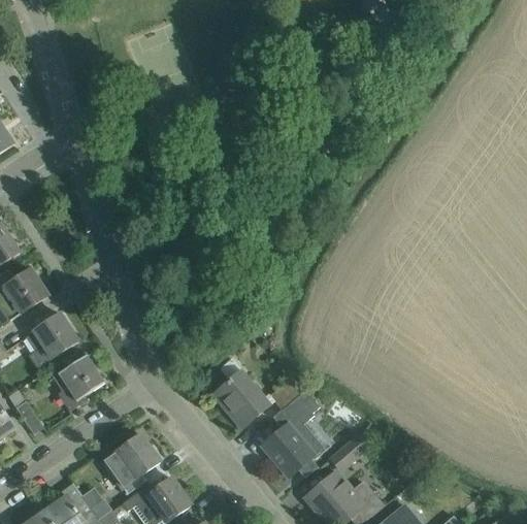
[(0,150),(12,141),(0,123),(0,150)]
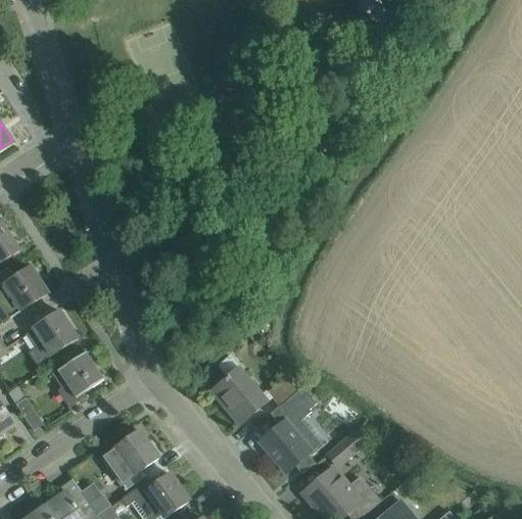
[(0,258),(18,248),(0,220),(0,258)]
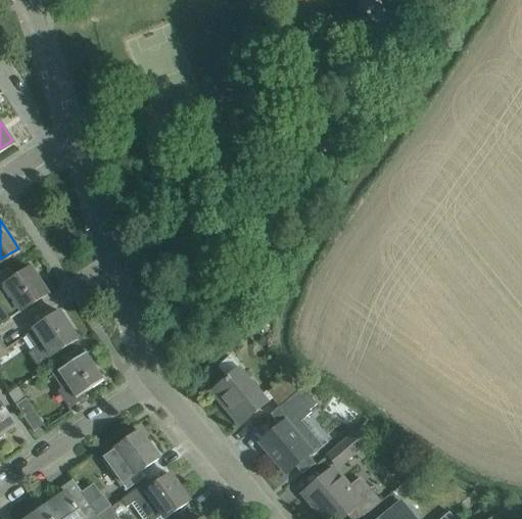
[(0,305),(7,317),(30,302),(46,290),(30,266),(13,276),(7,267),(0,271),(0,305)]
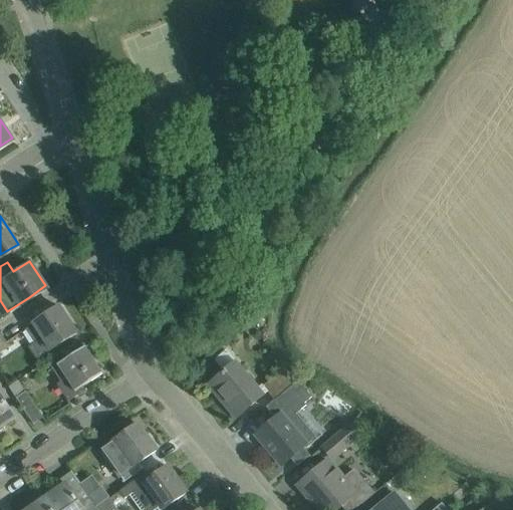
[(31,339),(28,342),(36,355),(58,341),(74,330),(57,303),(40,314),(32,320),(33,321),(41,333),(31,339)]
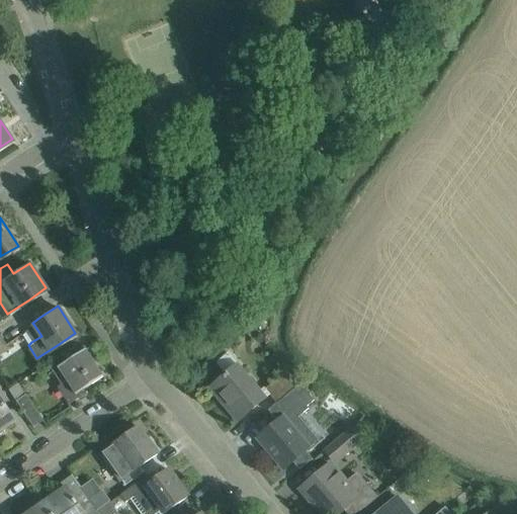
[(0,360),(1,360),(0,358),(0,351),(8,346),(0,334),(0,360)]
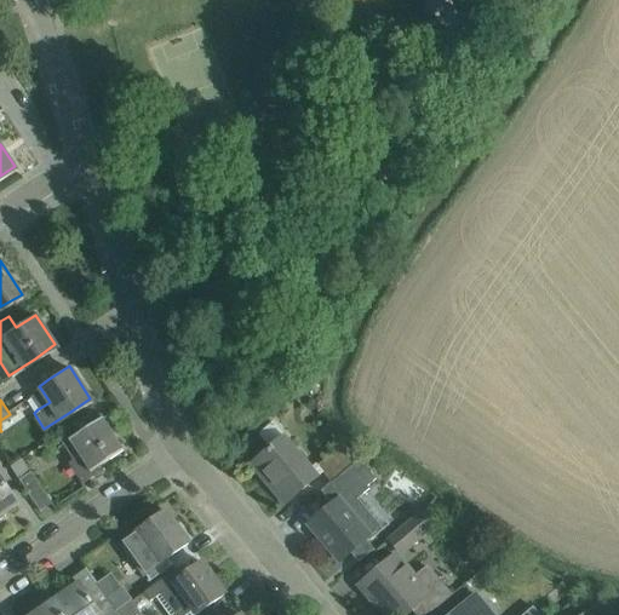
[(81,427),(67,437),(76,453),(72,457),(67,460),(78,476),(80,481),(102,466),(99,463),(122,447),(101,414),(81,427)]
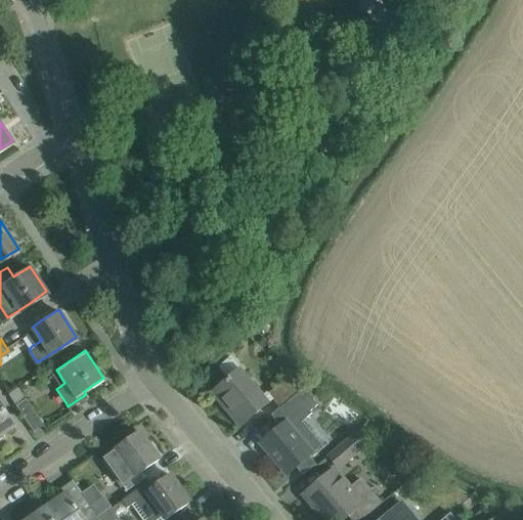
[(215,365),(225,378),(211,390),(225,407),(228,405),(242,421),(264,401),(236,369),(237,366),(227,354),(215,365)]
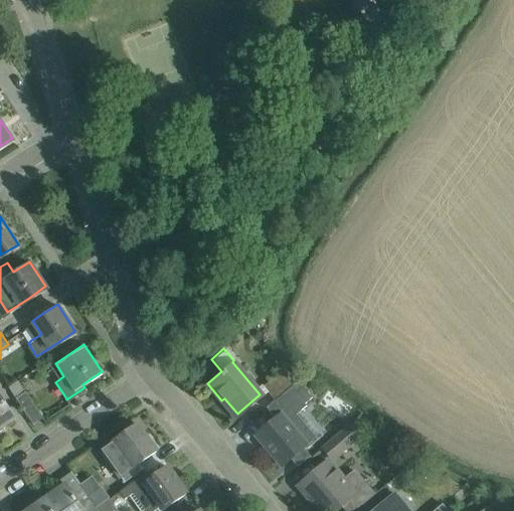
[(262,384),(273,398),(292,382),(280,368),(262,384)]
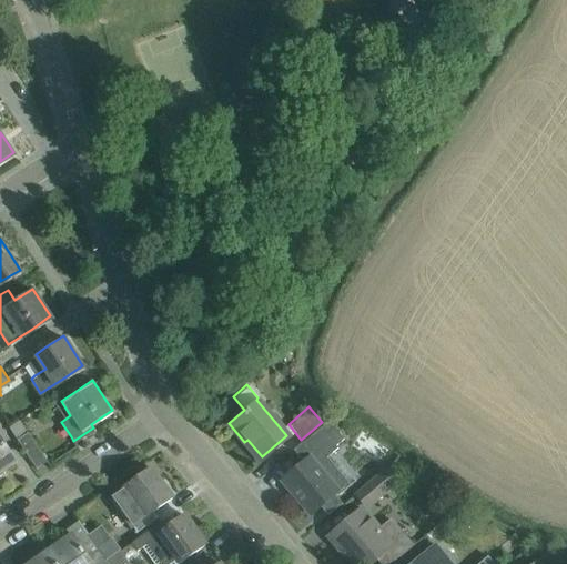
[(303,460),(281,477),(310,512),(319,504),(324,510),(338,497),(333,491),(343,483),(322,457),(331,450),(336,445),(335,443),(343,436),(340,433),(326,418),(322,422),(301,440),(292,446),(303,460)]
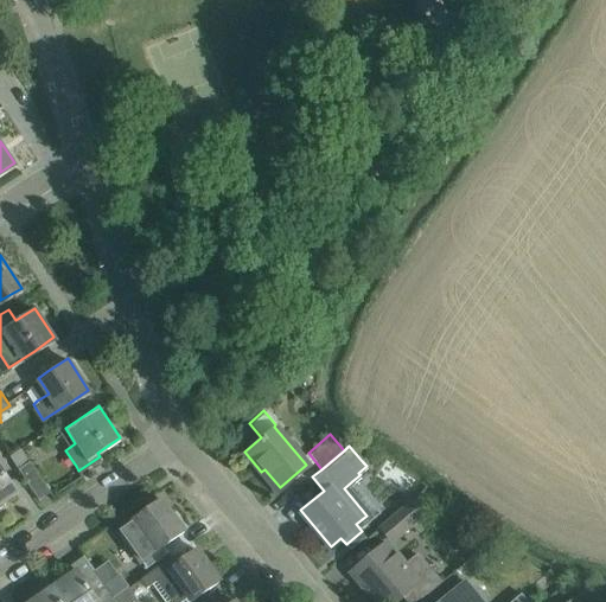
[(17,466),(24,478),(37,497),(49,490),(29,459),(17,466)]
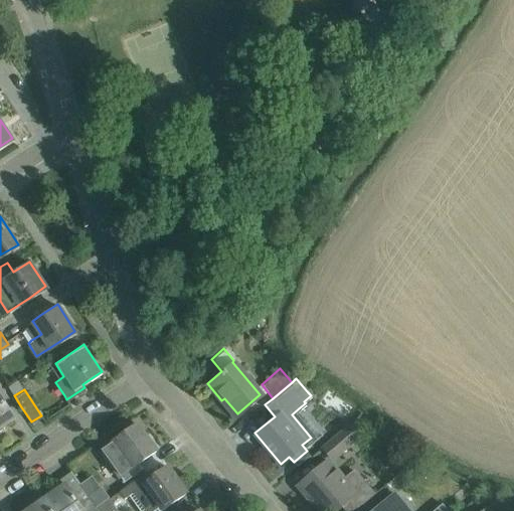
[(0,429),(4,427),(2,423),(13,416),(0,396),(0,429)]
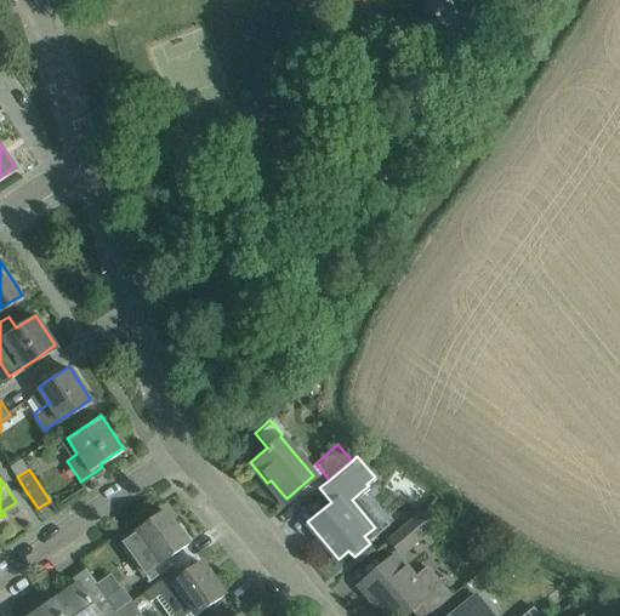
[(386,536),(400,552),(438,520),(424,503),(386,536)]
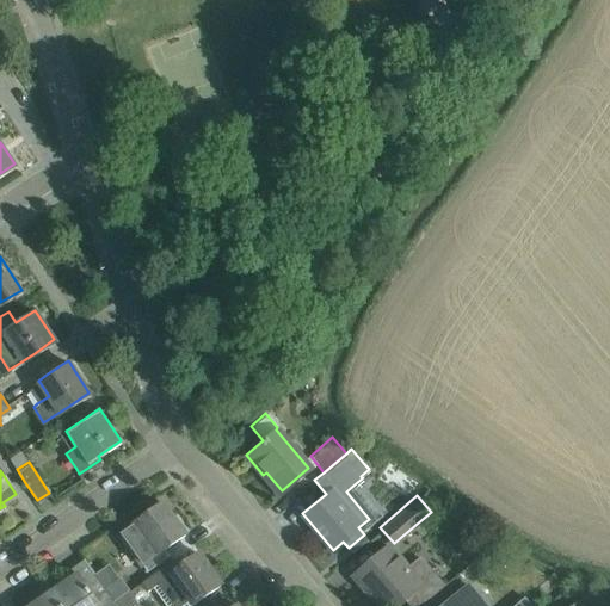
[(135,520),(119,532),(147,569),(146,570),(147,572),(171,555),(170,552),(168,554),(164,546),(184,532),(183,531),(182,531),(182,530),(185,527),(174,513),(171,515),(161,502),(162,502),(161,501),(135,519),(135,520)]
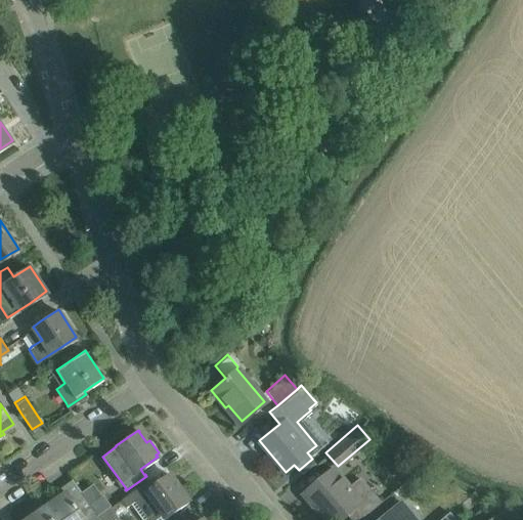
[(333,467),(317,478),(302,491),(314,506),(317,503),(332,519),(338,519),(347,512),(354,519),(376,502),(357,478),(349,485),(333,467)]
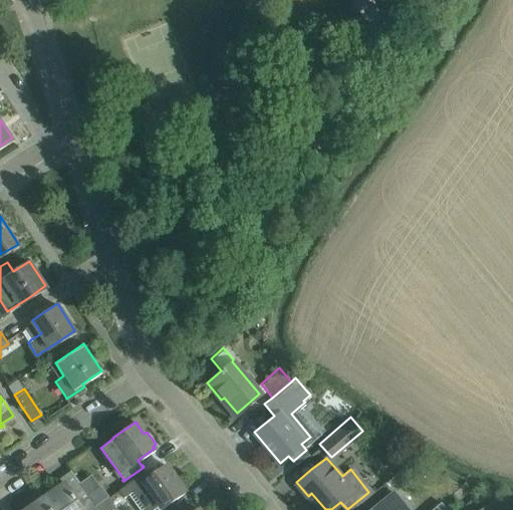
[(95,481),(92,477),(81,461),(68,470),(93,504),(95,503),(85,488),(95,481)]
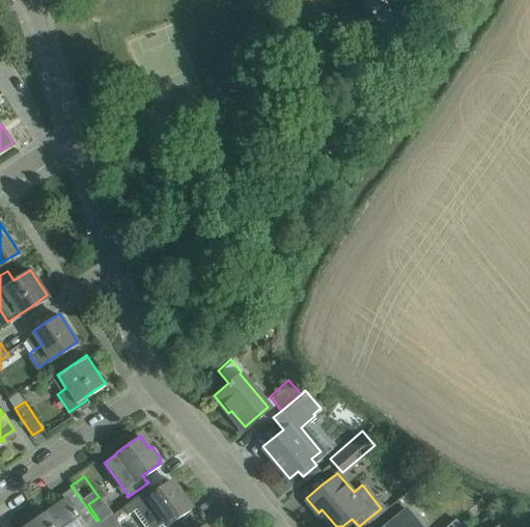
[(144,526),(160,526),(167,523),(191,506),(171,478),(158,489),(154,482),(121,504),(127,512),(132,508),(144,526)]
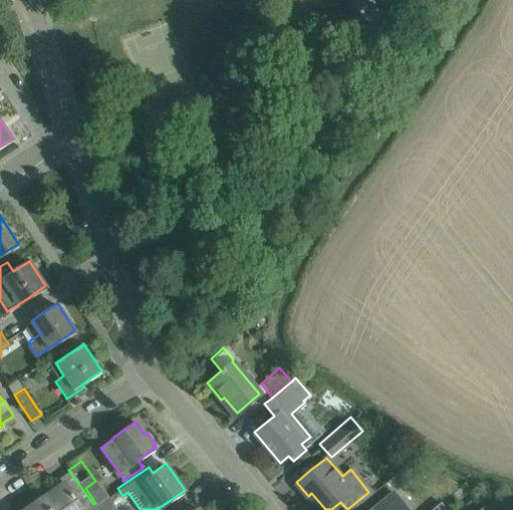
[(38,494),(40,497),(49,509),(94,509),(98,508),(95,503),(93,504),(68,470),(58,477),(62,482),(42,496),(40,493),(38,494)]
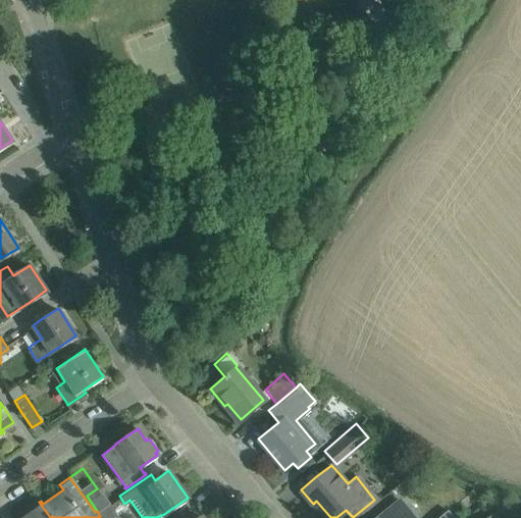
[(415,517),(399,499),(375,517),(415,517)]
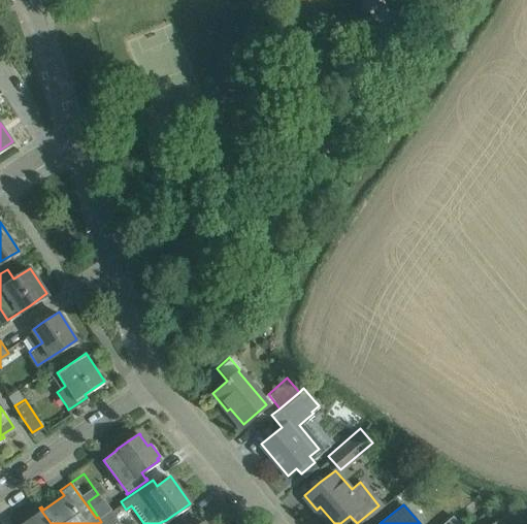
[(15,523),(51,523),(41,511),(21,523),(19,523),(18,522),(15,523)]
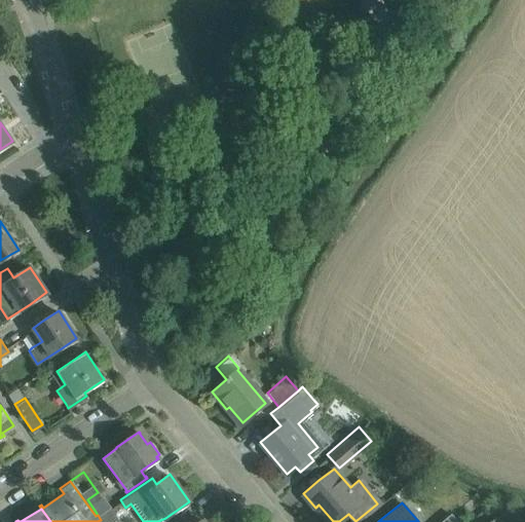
[(458,521),(450,512),(437,521),(458,521)]
